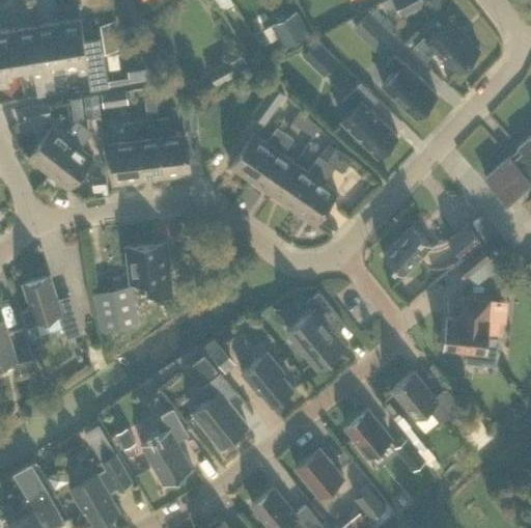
[(392,0),(401,19),(425,6),(422,0),(392,0)]
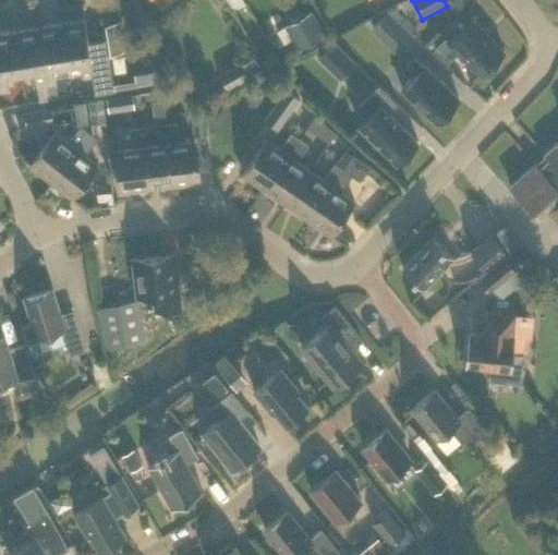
[(370,32),(396,57),(414,37),(389,13),(370,32)]
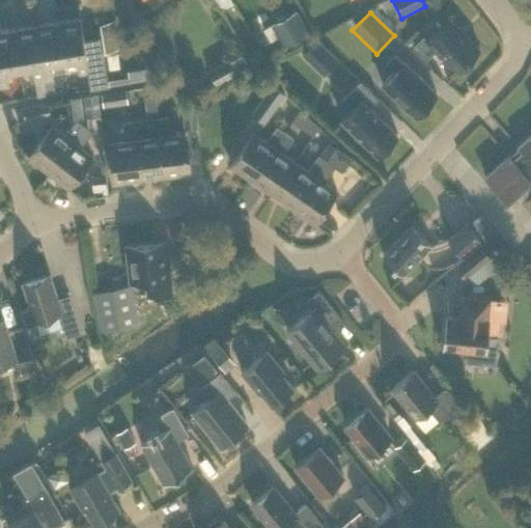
[(281,50),(306,37),(294,15),(269,28),(281,50)]
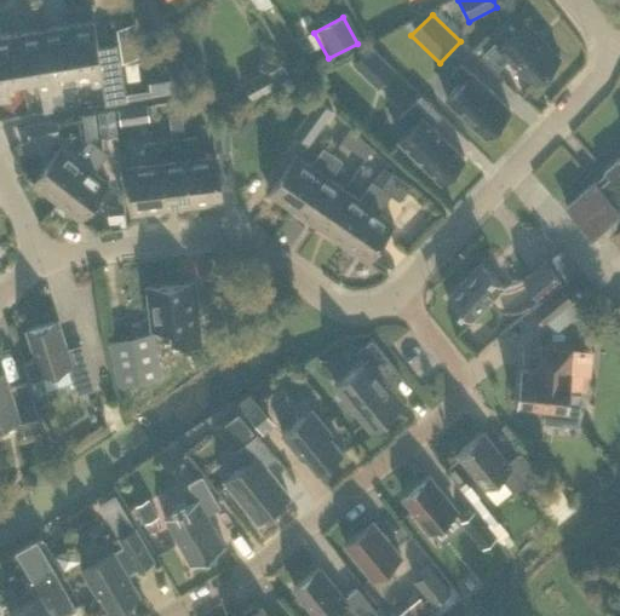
[(139,58),(133,24),(116,28),(120,49),(98,52),(93,24),(68,28),(75,73),(76,85),(91,82),(92,87),(103,86),(105,104),(127,102),(121,62),(139,58)]
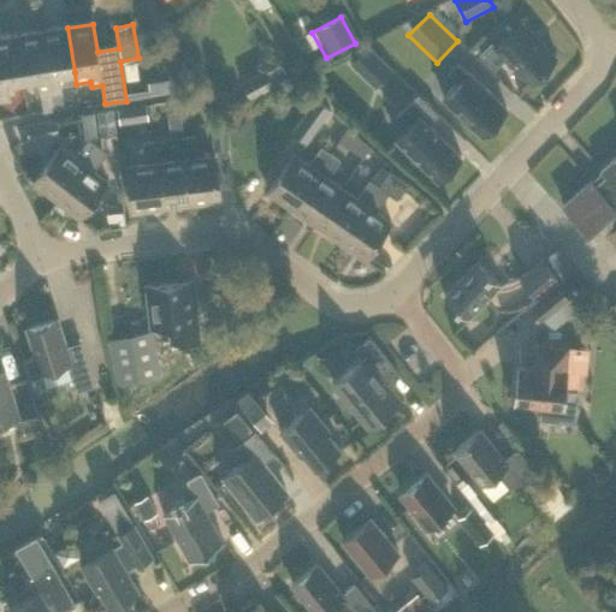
[(520,24),(496,49),(491,45),(480,57),(495,70),(504,59),(531,84),(556,59),(520,24)]
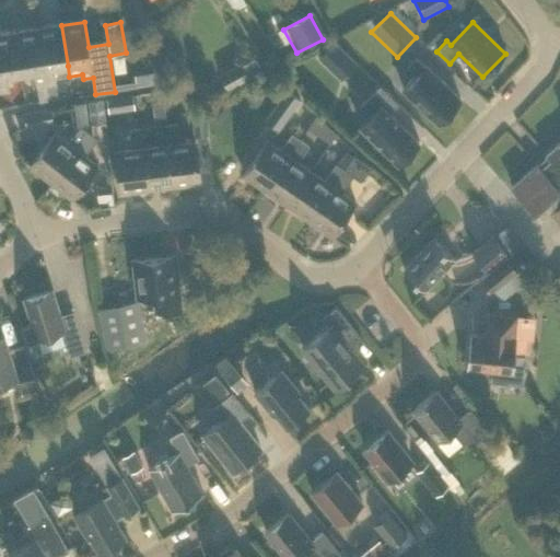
[(61,25),(37,30),(47,84),(56,83),(54,68),(68,66),(61,25)]
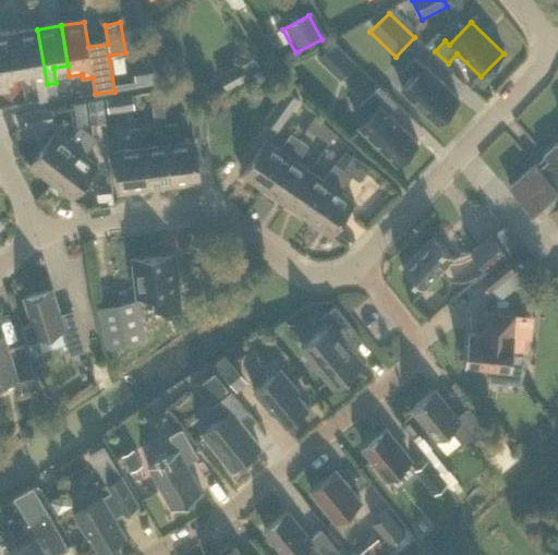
[(37,29),(14,33),(21,73),(34,71),(36,86),(47,84),(37,29)]
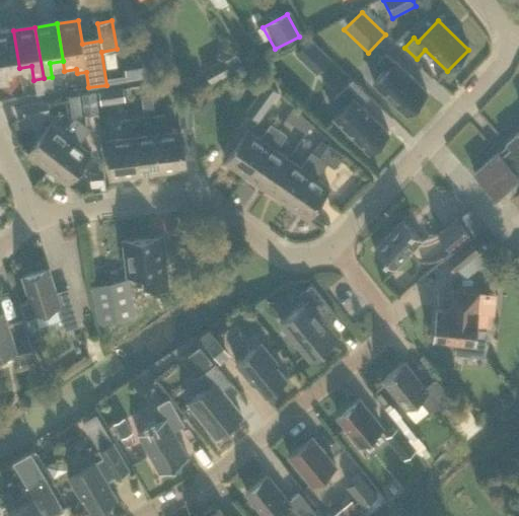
[(19,68),(13,30),(0,32),(0,84),(9,84),(6,70),(19,68)]
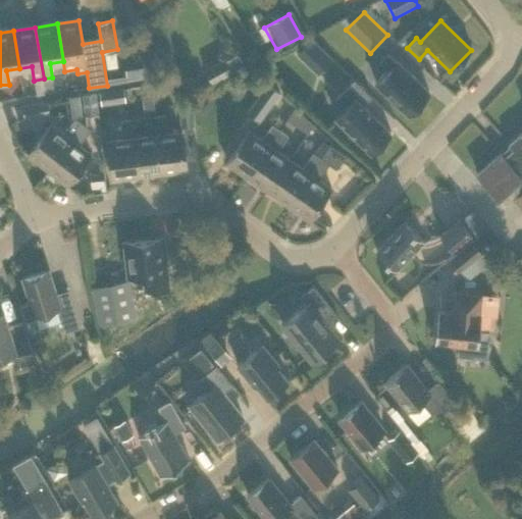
[(297,57),(305,65),(311,59),(323,70),(332,61),(311,41),(297,57)]
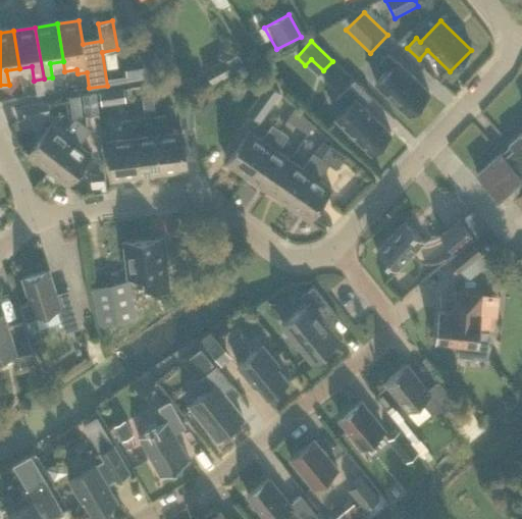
[(106,56),(108,69),(117,68),(115,54),(106,56)]
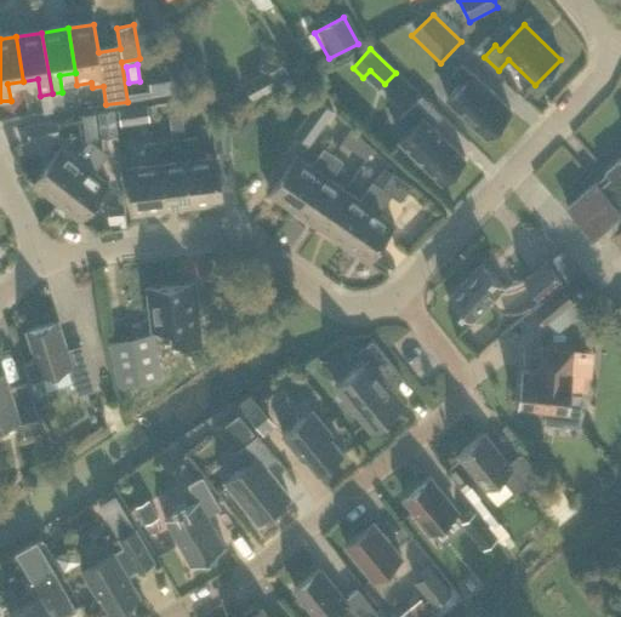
[(484,138),(510,112),(471,74),(471,75),(461,64),(451,74),(461,85),(446,101),(484,138)]
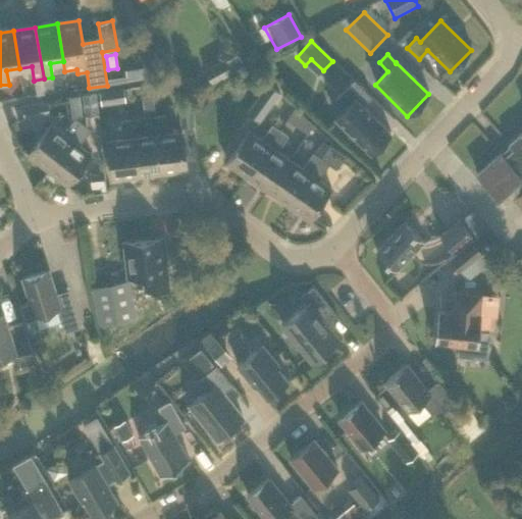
[(205,72),(212,87),(232,75),(224,61),(205,72)]
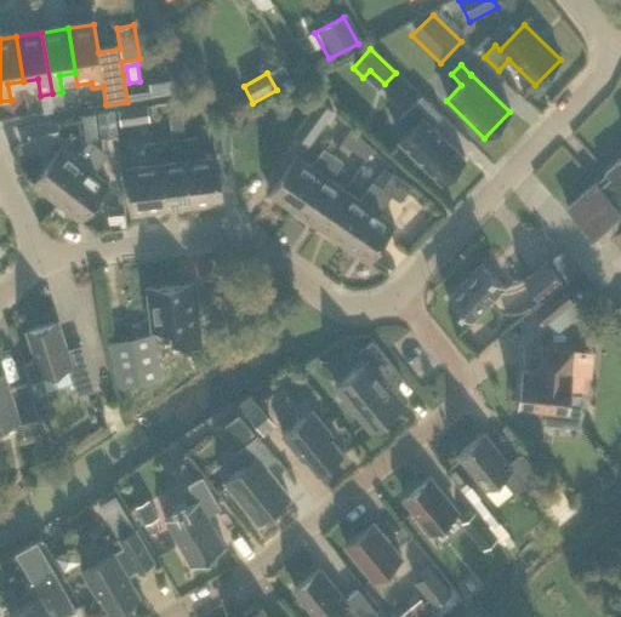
[(465,159),(432,127),(442,116),(421,97),(400,118),(411,130),(399,142),(440,183),(465,159)]
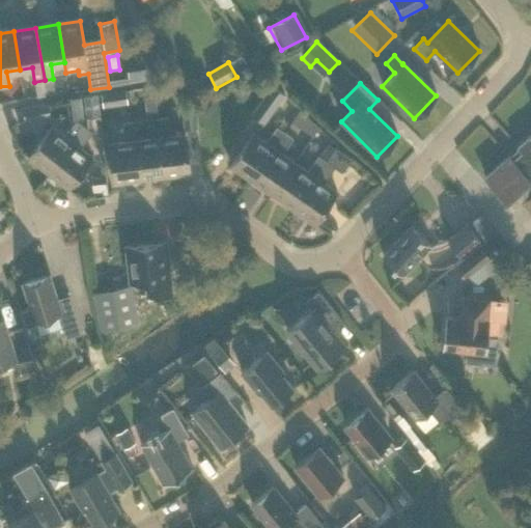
[(253,117),(264,126),(285,96),(274,88),(253,117)]
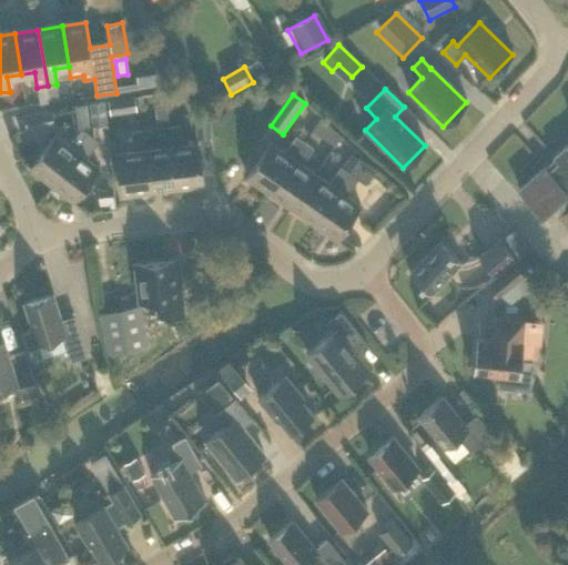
[(137,112),(134,97),(117,99),(119,114),(137,112)]
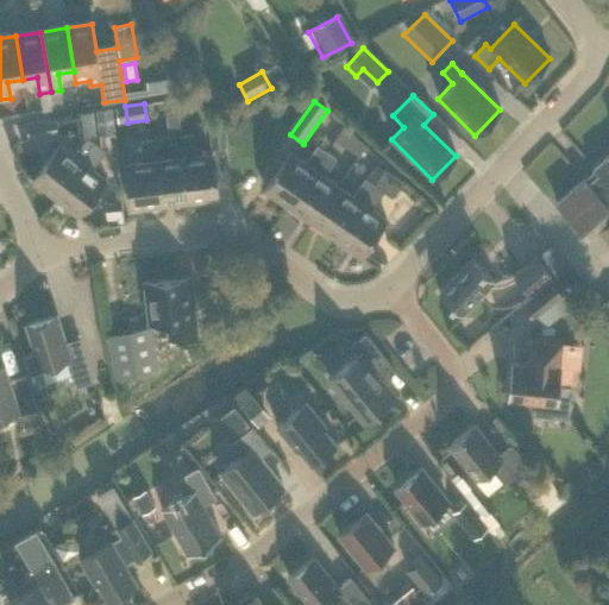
[(96,113),(99,137),(115,134),(112,111),(96,113)]
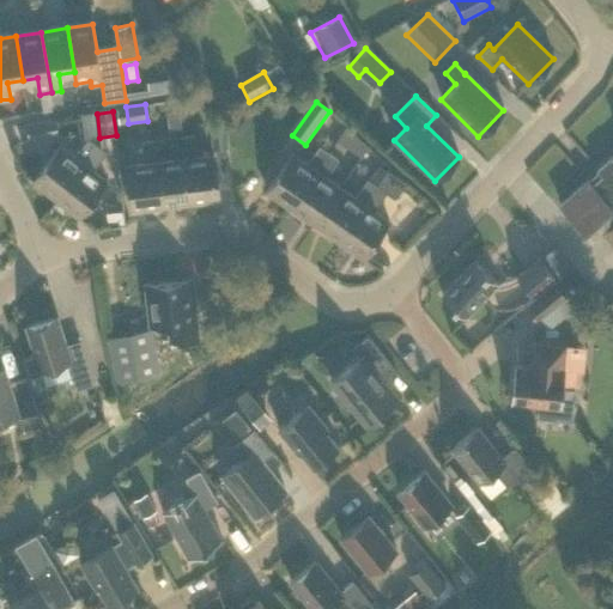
[(95,128),(93,114),(77,116),(78,129),(95,128)]
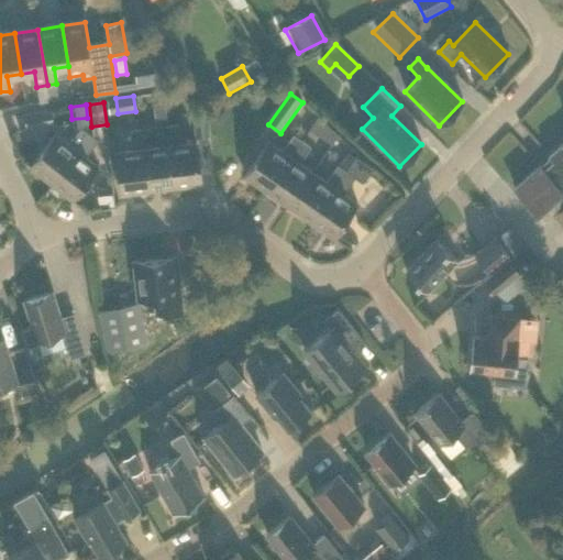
[(157,129),(167,128),(165,107),(154,108),(157,129)]
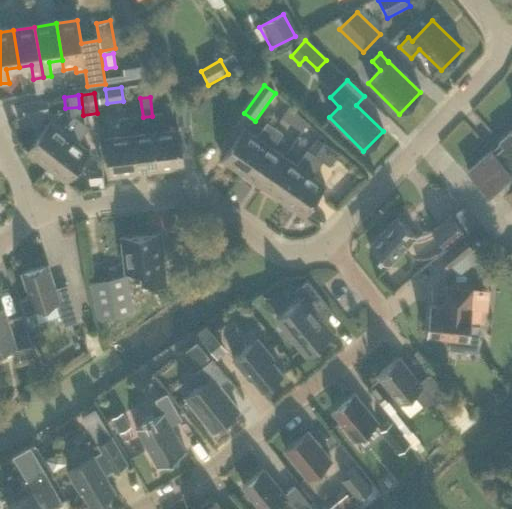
[(48,114),(46,101),(22,104),(24,118),(48,114)]
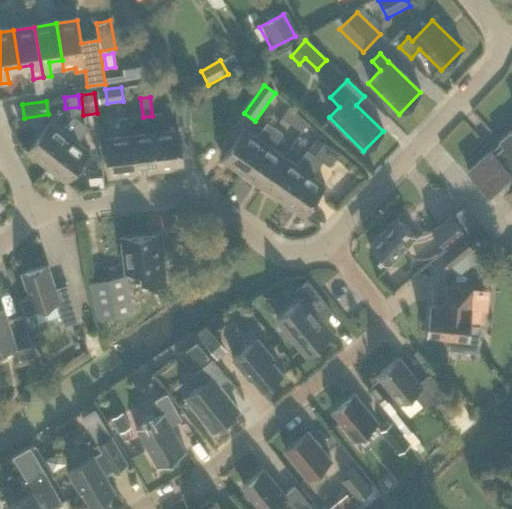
[(192,124),(189,104),(176,105),(178,126),(192,124)]
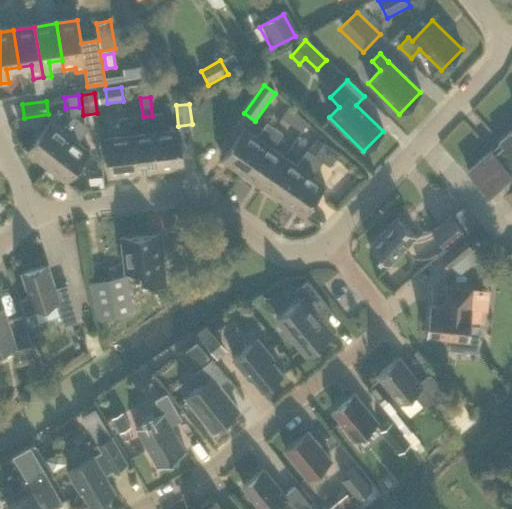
[(293,106),(285,116),(302,131),(310,122),(293,106)]
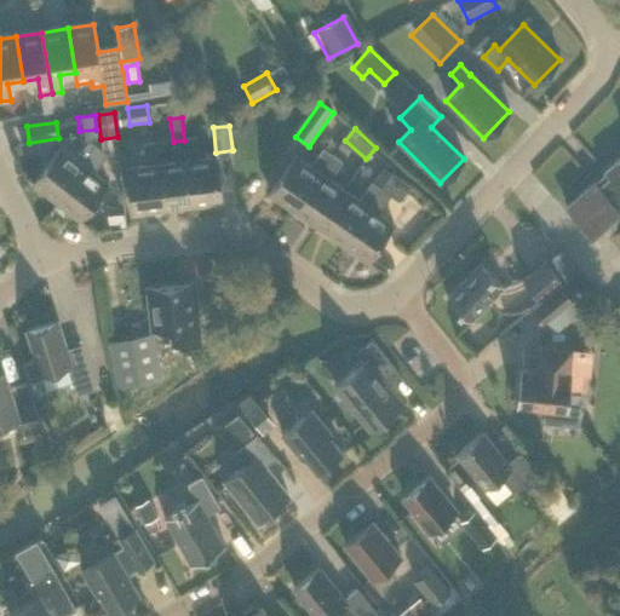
[(196,139),(184,140),(193,208),(222,205),(217,159),(199,161),(196,139)]
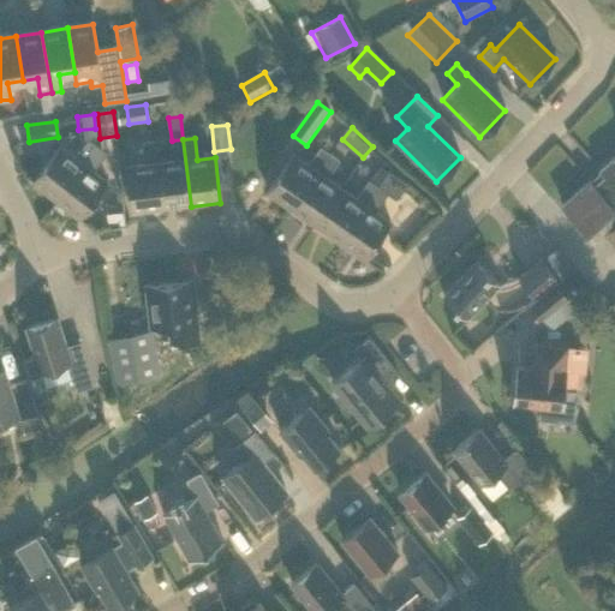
[(174,162),(156,165),(162,210),(191,207),(183,139),(172,141),(174,162)]
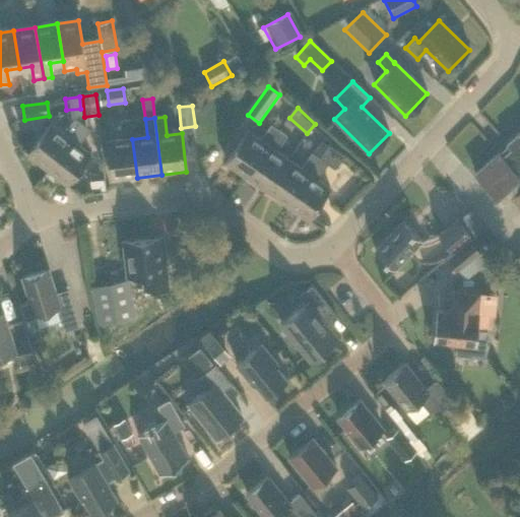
[(26,154),(47,171),(82,126),(74,120),(63,134),(51,125),(26,154)]
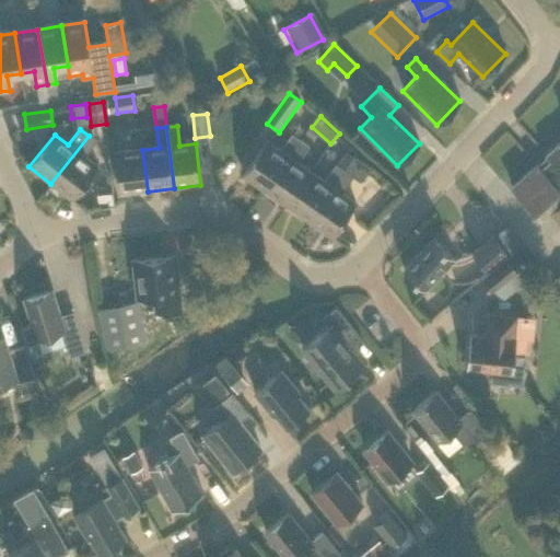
[(116,153),(120,195),(148,192),(142,150),(140,130),(129,131),(131,151),(116,153)]
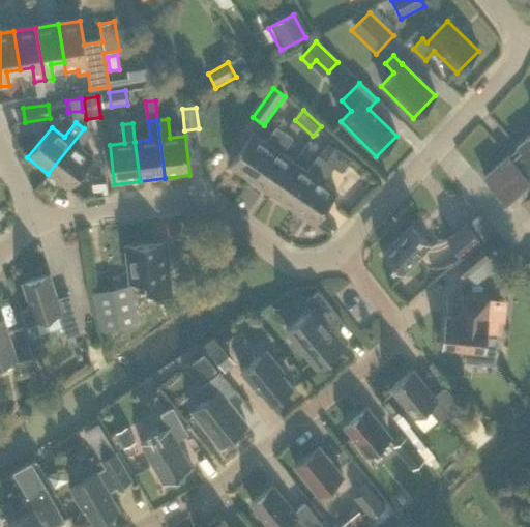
[(91,135),(84,128),(48,174),(67,189),(91,158),(80,149),(91,135)]
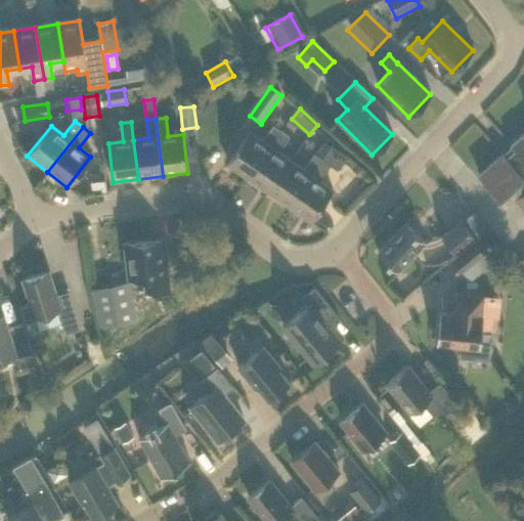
[(227,165),(249,180),(281,132),(274,127),(264,142),(250,132),(227,165)]
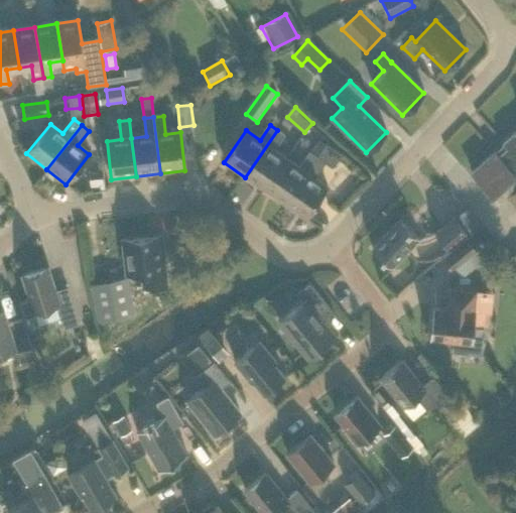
[(245,177),(265,191),(287,159),(275,150),(285,135),(277,130),(245,177)]
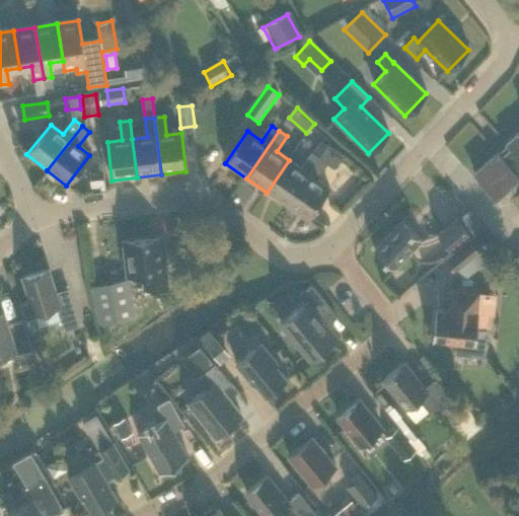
[(473,175),(495,199),(507,188),(515,197),(512,199),(518,206),(518,132),(516,135),(504,145),(509,150),(500,157),(497,154),(473,175)]
